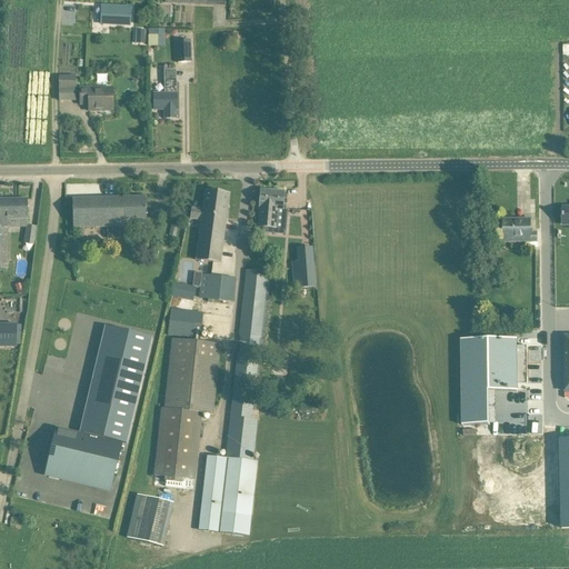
[(103,3),(102,23),(130,26),(131,6),(103,3)]
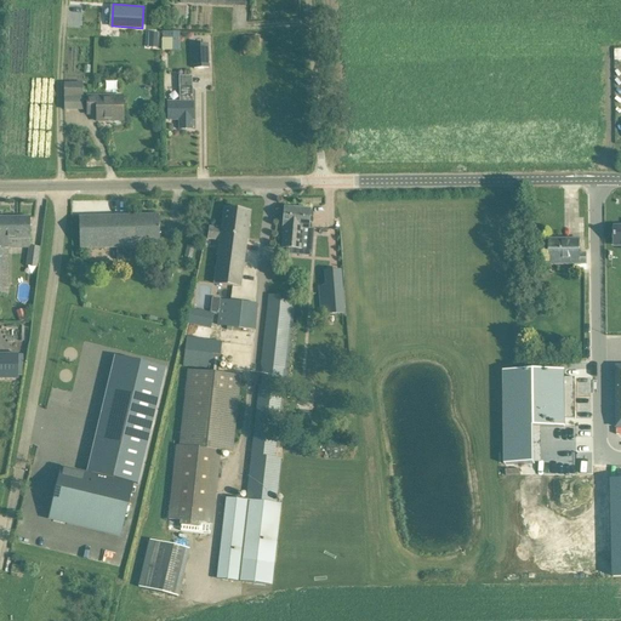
[(164,32),(164,39),(172,39),(174,39),(174,43),(180,43),(180,39),(180,32),(164,32)]
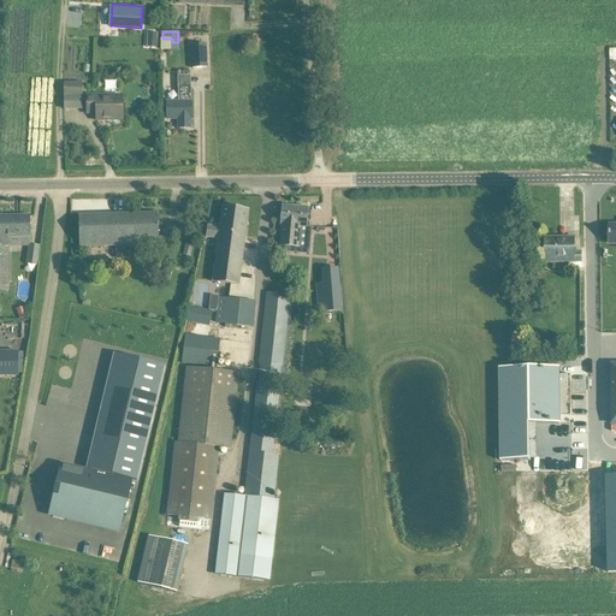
[(241,51),(246,51),(246,47),(258,47),(258,36),(242,37),(242,43),(241,43),(241,51)]
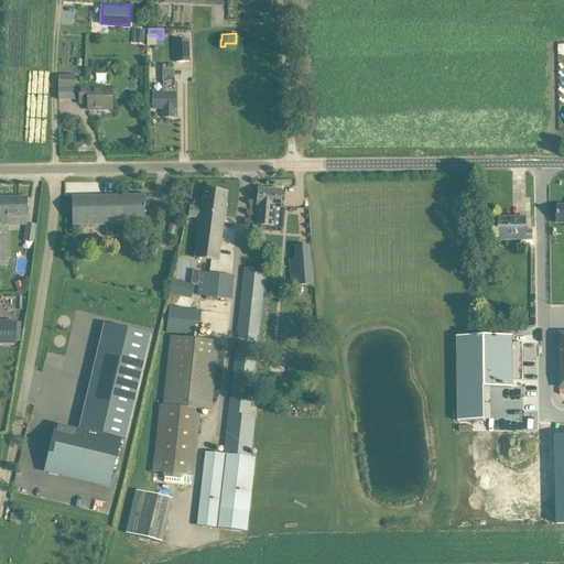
[(175,63),(190,62),(190,41),(174,41),(175,63)]
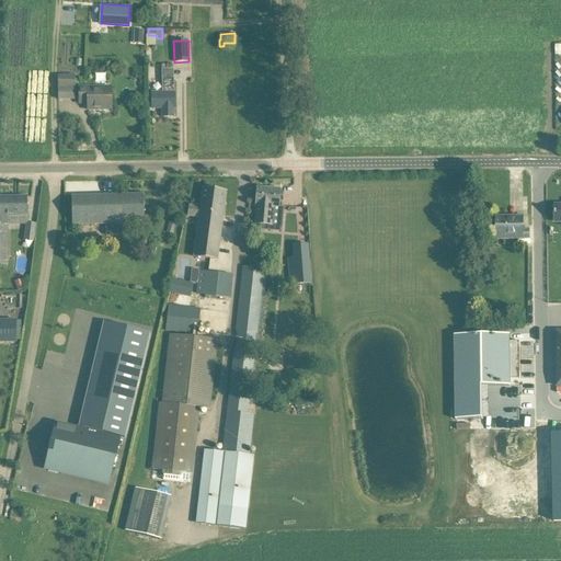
[(58,89),(75,89),(75,75),(58,75),(58,89)]
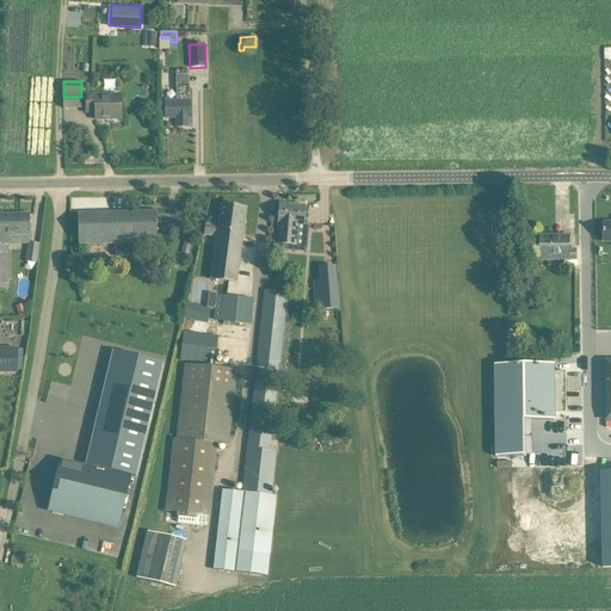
[(189,128),(189,118),(190,118),(190,86),(179,86),(179,99),(165,99),(165,118),(177,118),(177,128),(189,128)]
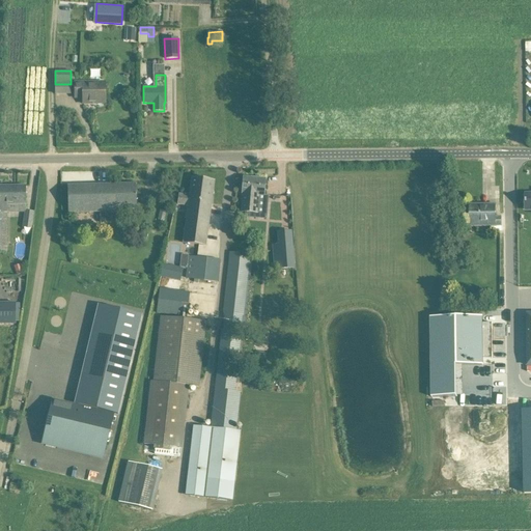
[(105,104),(105,93),(105,82),(75,82),(75,85),(75,95),(83,95),(83,104),(105,104)]
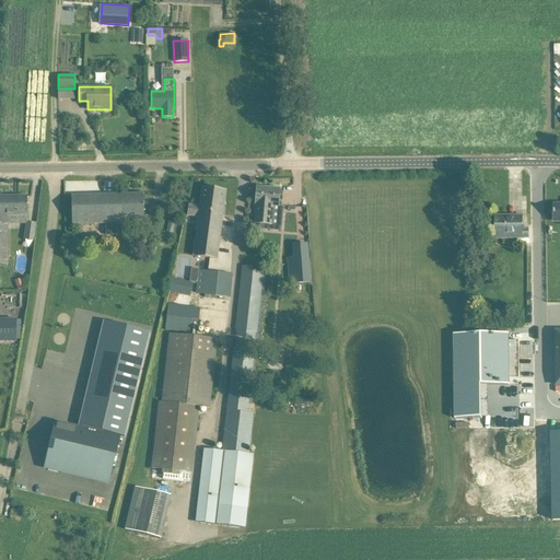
[(256,198),(254,222),(260,222),(260,230),(280,231),(282,206),(278,206),(279,199),(280,189),(257,187),(256,198)]
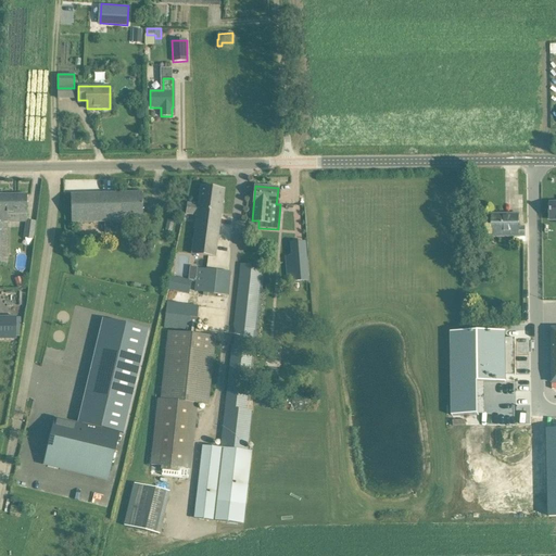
[(215,256),(223,201),(224,190),(201,187),(199,205),(188,203),(187,213),(197,215),(192,253),(215,256)]
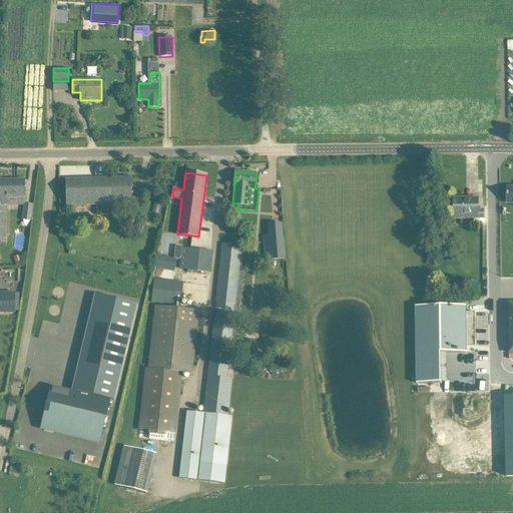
[(113,214),(112,201),(132,200),(131,177),(65,179),(66,205),(97,204),(97,214),(113,214)]
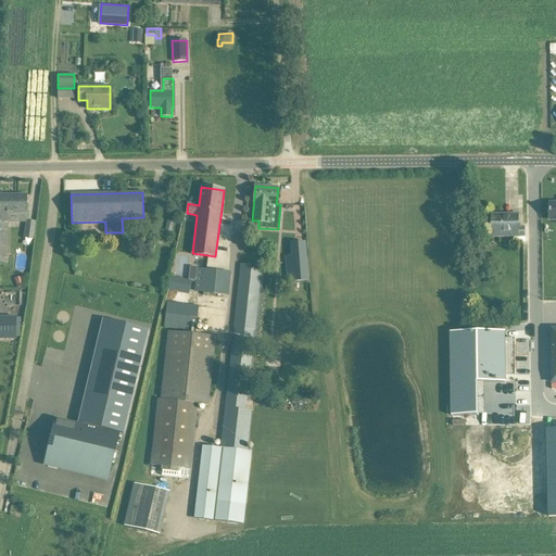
[(27,194),(0,194),(0,264),(9,264),(8,224),(8,214),(27,214),(27,205),(27,194)]
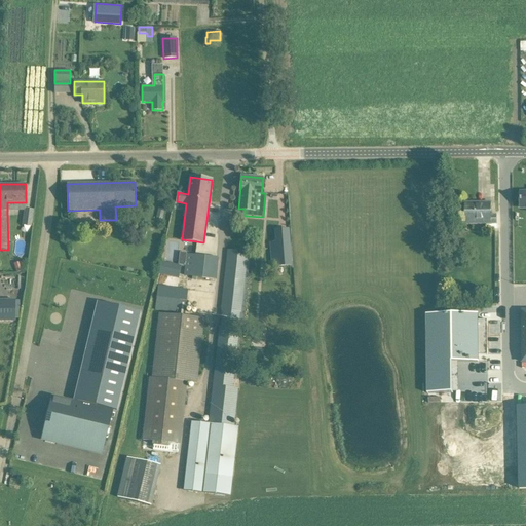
[(476,203),(466,203),(466,216),(484,215),(484,220),(484,224),(497,224),(497,216),(497,214),(491,214),(491,204),(476,204),(476,203)]
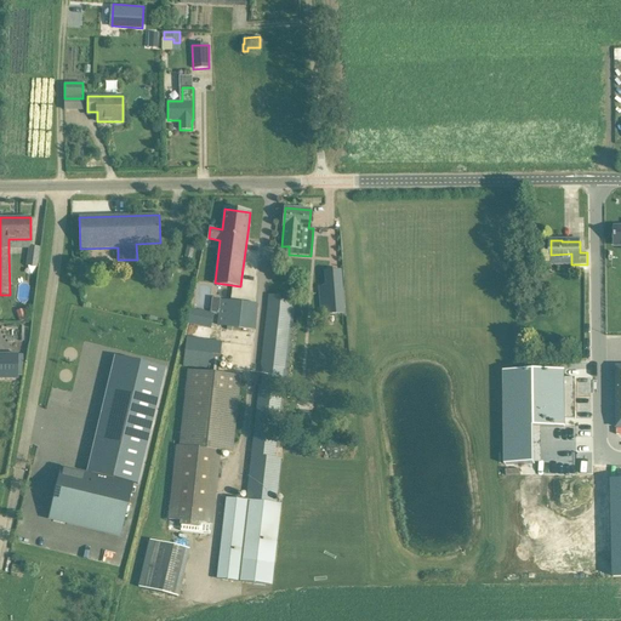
[(38,268),(40,248),(29,246),(27,267),(38,268)]
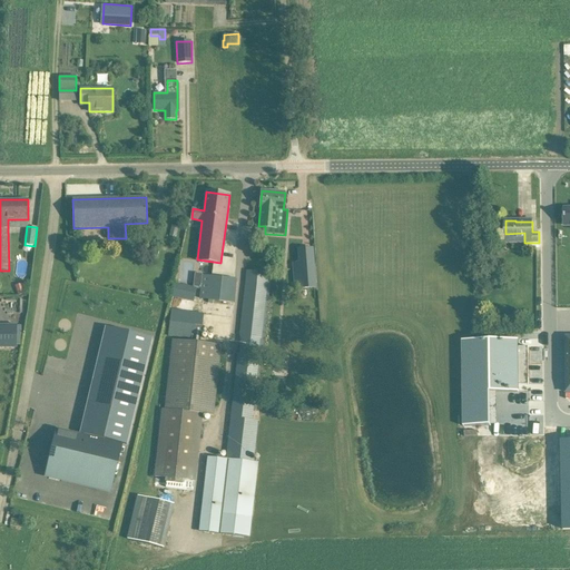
[(172,226),(172,229),(169,236),(176,238),(178,227),(172,226)]
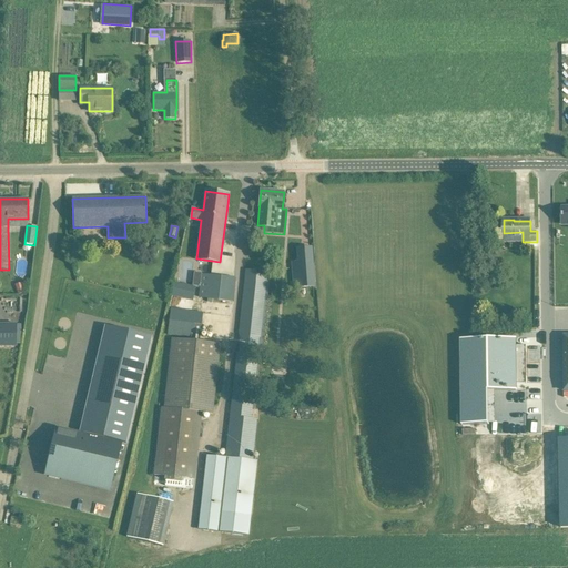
[(294,290),(315,287),(313,261),(291,262),(294,290)]
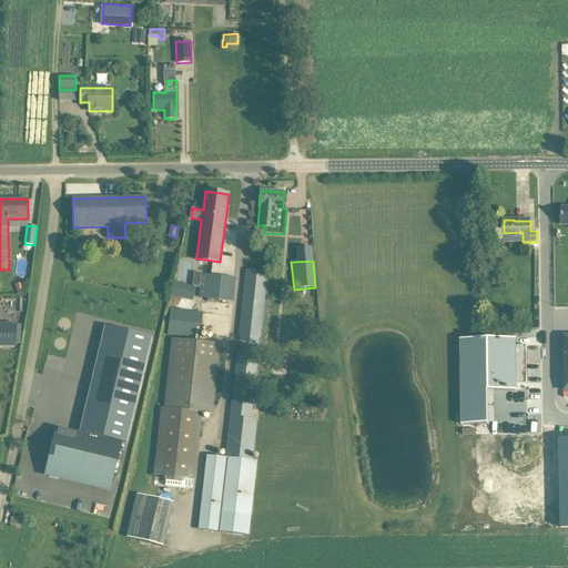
[(232,302),(235,279),(202,274),(199,298),(232,302)]
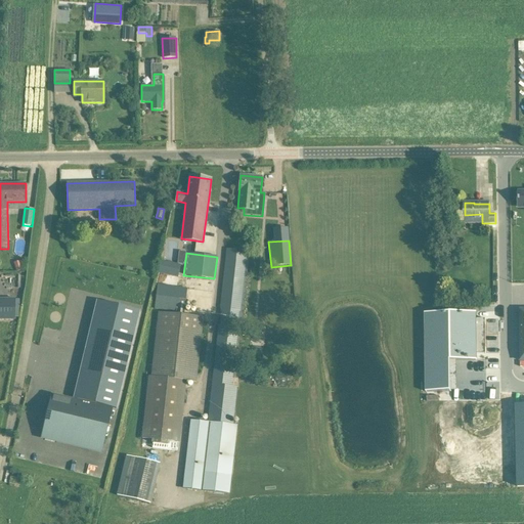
[(236,388),(231,387),(237,326),(235,326),(237,310),(239,310),(245,255),(225,253),(220,308),(221,308),(220,324),(218,324),(214,366),(208,422),(191,421),(184,487),(229,492),(236,426),(232,425),(236,388)]
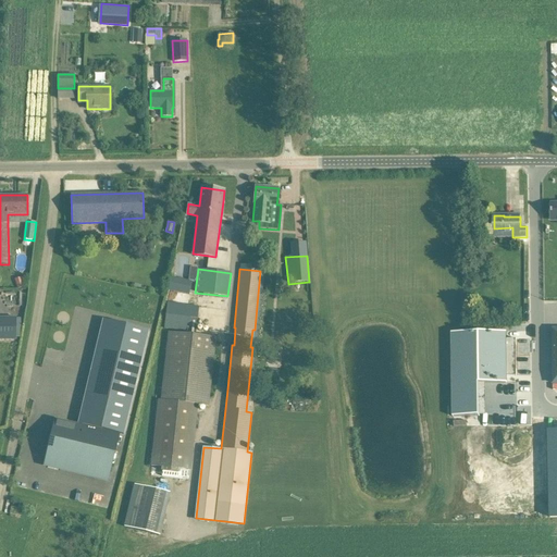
[(188,296),(192,282),(171,277),(168,291),(188,296)]
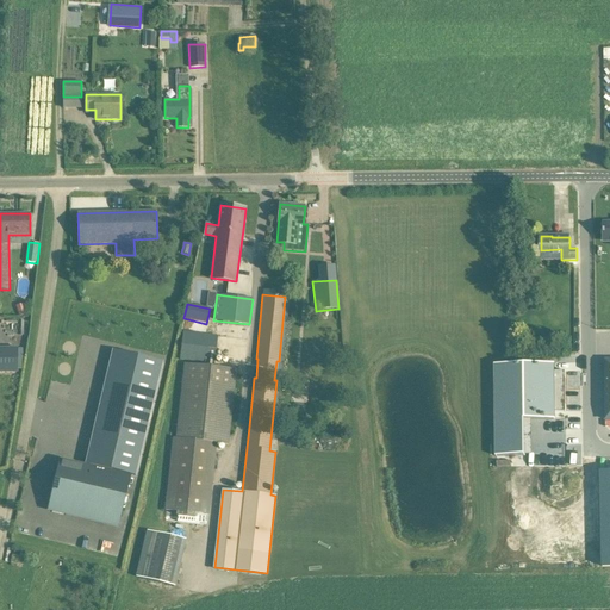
[(24,305),(17,309),(19,317),(27,313),(24,305)]
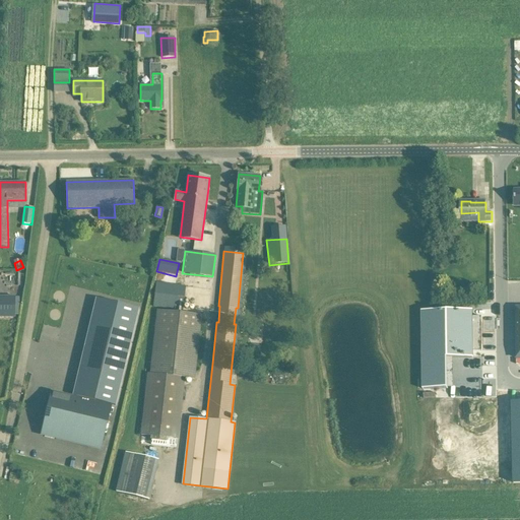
[(259,302),(259,281),(250,281),(249,301),(259,302)]
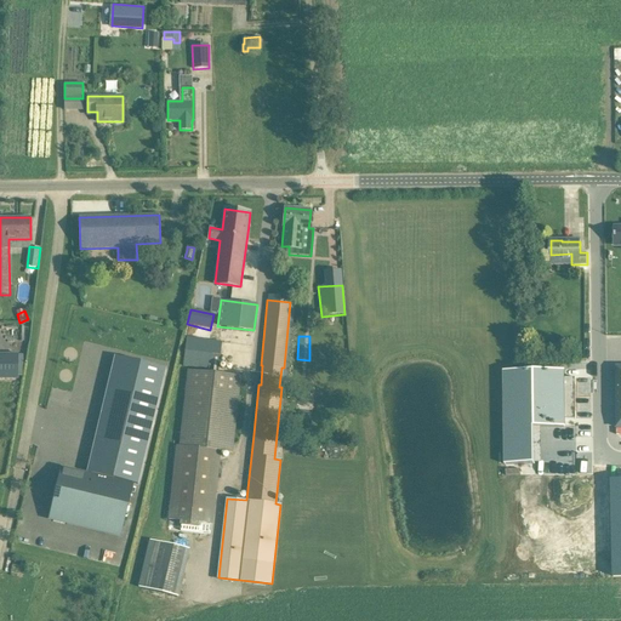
[(217,371),(218,369),(221,342),(187,337),(183,368),(217,371)]
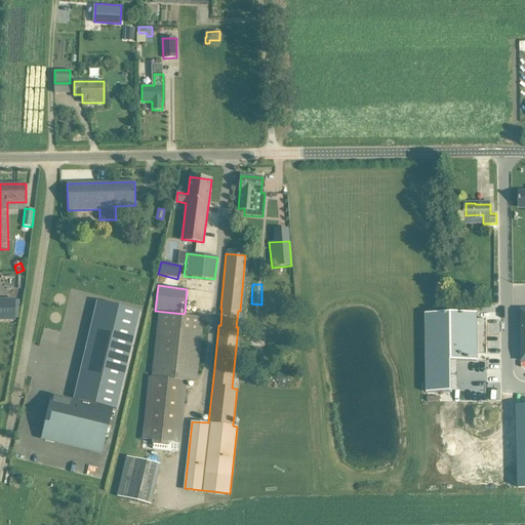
[(0,299),(0,320),(14,320),(14,299),(0,299)]
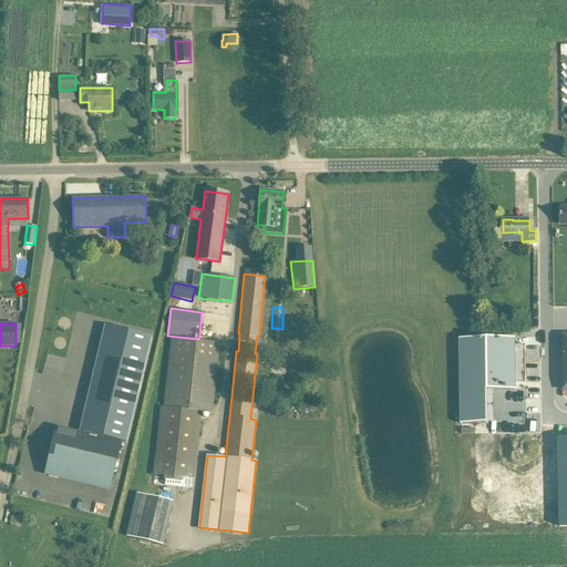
[(105,326),(80,433),(89,435),(121,443),(125,444),(151,337),(105,326)]
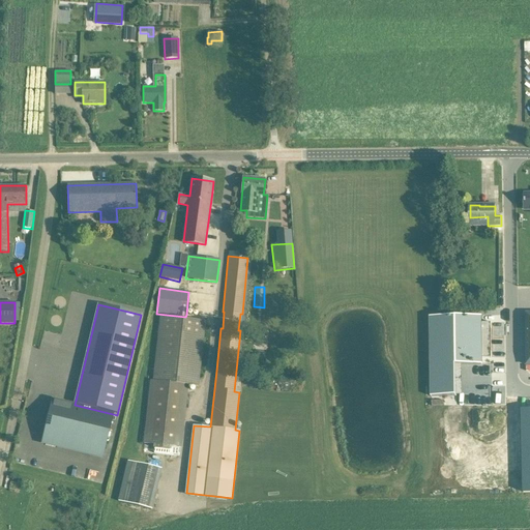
[(159,316),(152,380),(150,380),(143,443),(154,444),(153,448),(154,448),(154,453),(169,455),(170,450),(171,450),(171,446),(181,447),(188,386),(199,387),(206,321),(159,316)]
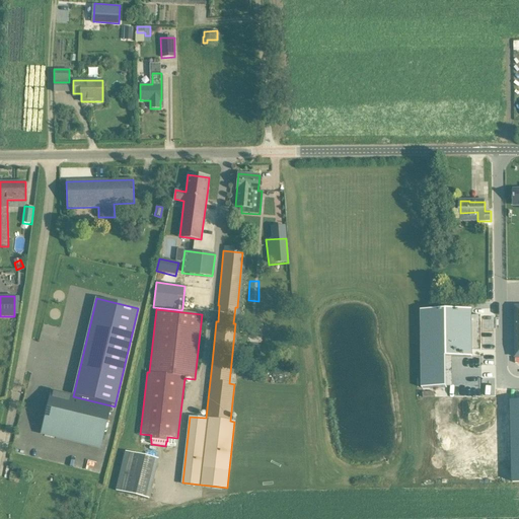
[(472,309),(421,310),(422,388),(447,388),(447,358),(472,357),(472,351),(482,351),(480,316),(472,316),(472,309)]
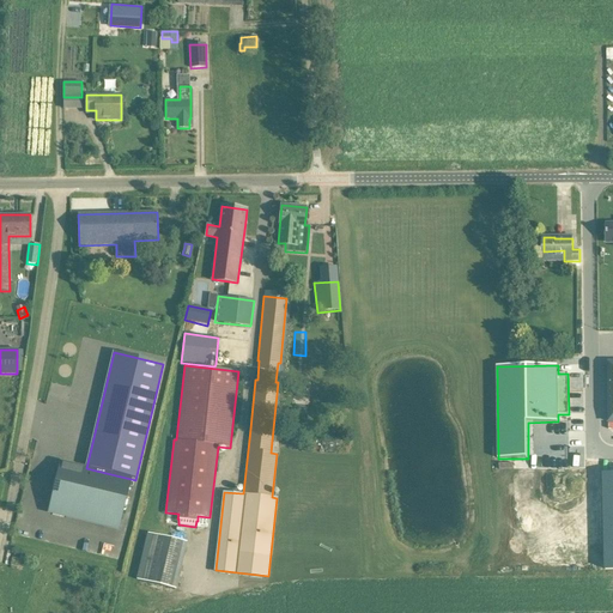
[(61,462),(49,509),(120,526),(131,479),(96,471),(86,468),(61,462)]
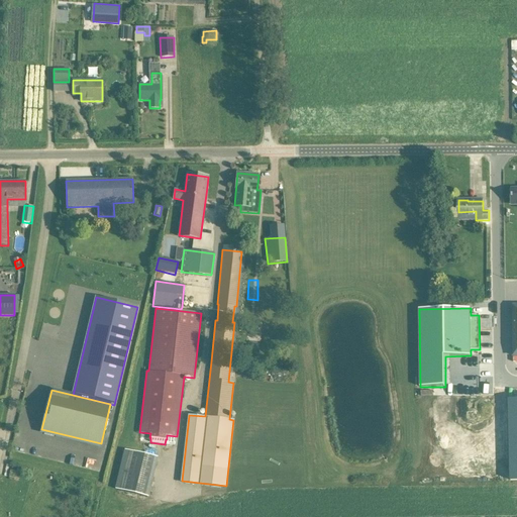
[(157,457),(153,456),(142,454),(126,450),(117,490),(147,497),(157,457)]
